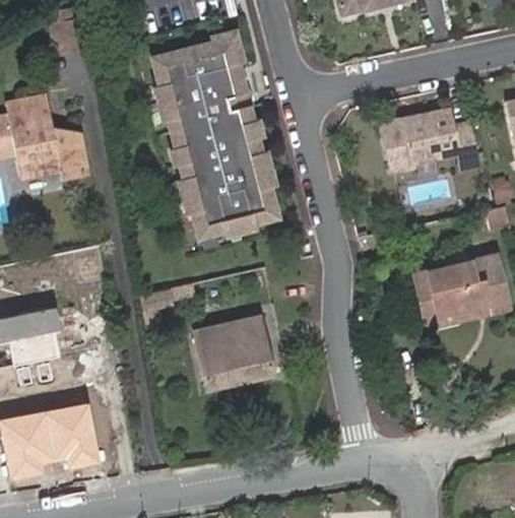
[(407,0),(333,0),(338,18),(407,0)]
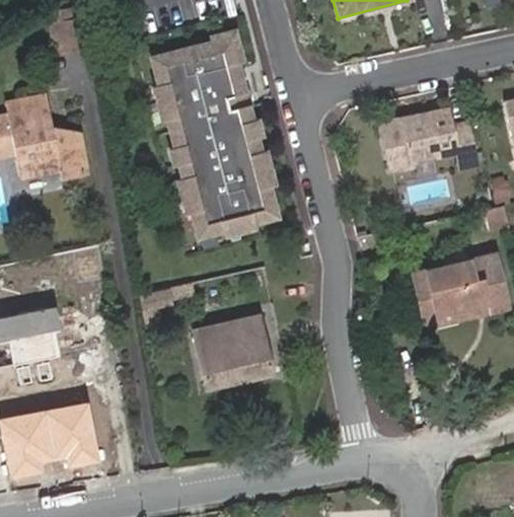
[(234,33),(148,57),(197,242),(283,219),(234,33)]
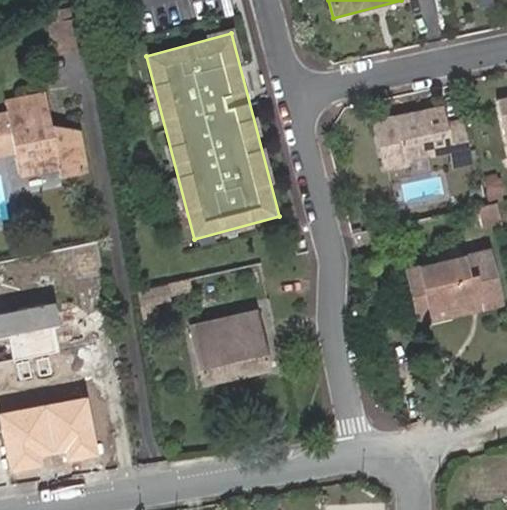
[(49,115),(45,95),(43,83),(4,90),(6,102),(0,102),(0,141),(11,140),(16,161),(58,154),(60,164),(84,159),(74,112),(49,115)]
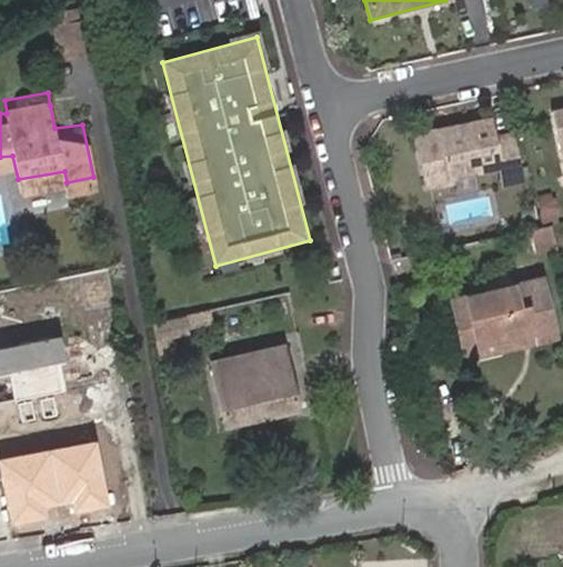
[(562,110),(551,113),(562,167),(562,110)]
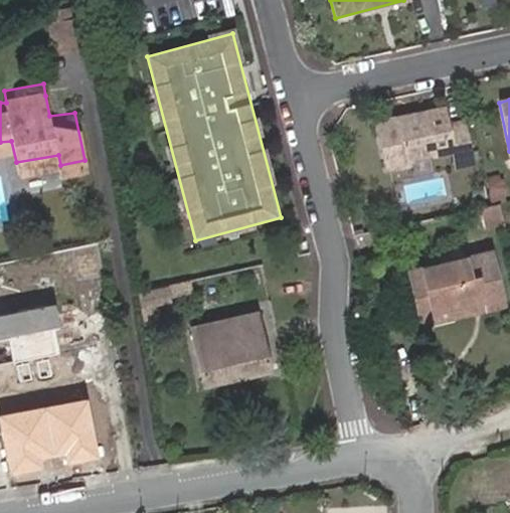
[(383,170),(468,150),(461,124),(446,127),(442,109),(374,125),(383,170)]
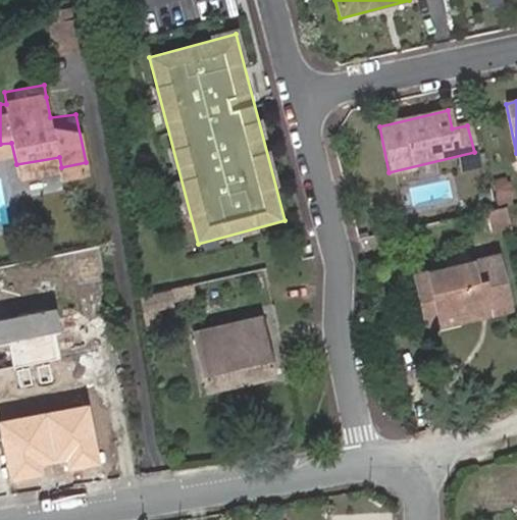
[(483,214),(488,235),(509,229),(504,209),(483,214)]
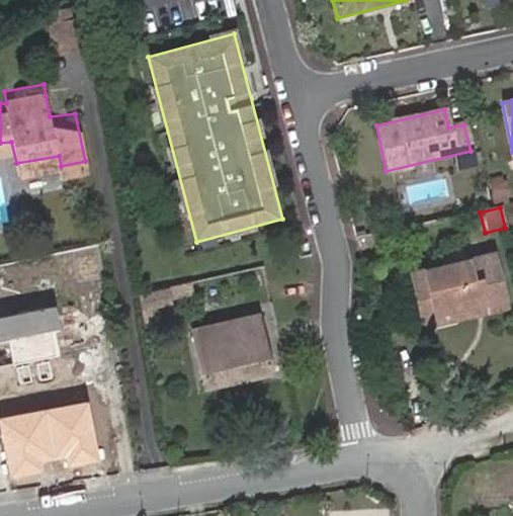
[(496,256),(427,272),(436,315),(487,305),(488,314),(509,309),(496,256)]
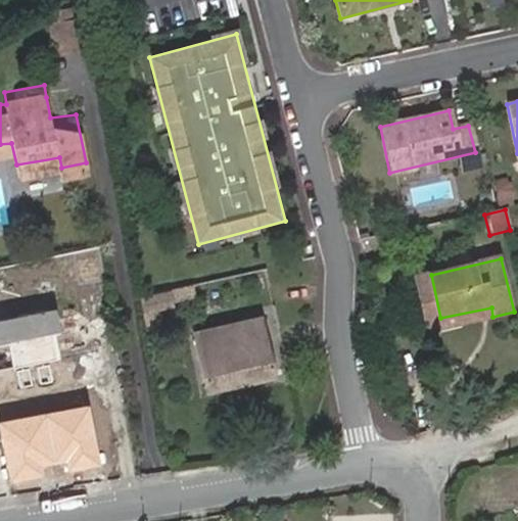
[(440,318),(431,275),(419,278),(431,332),(492,317),(491,308),(440,318)]
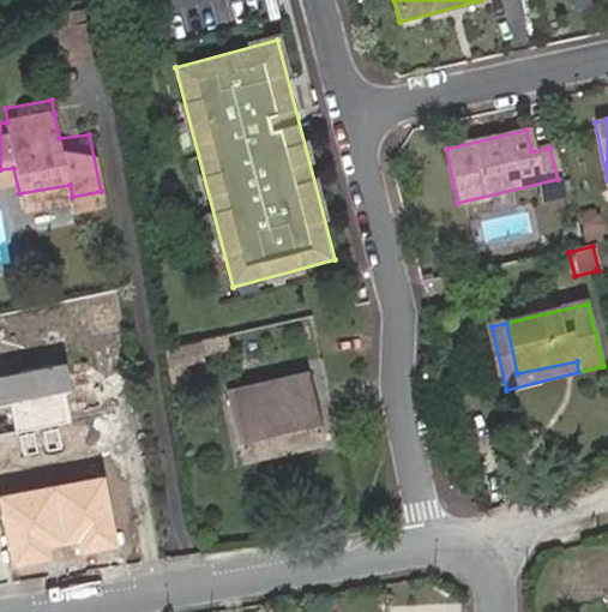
[(200,349),(204,363),(229,357),(226,343),(200,349)]
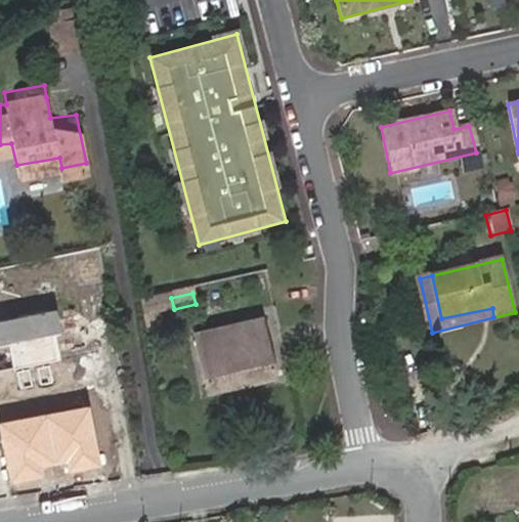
[(171,298),(141,305),(147,337),(167,333),(164,315),(175,312),(174,309),(171,298)]
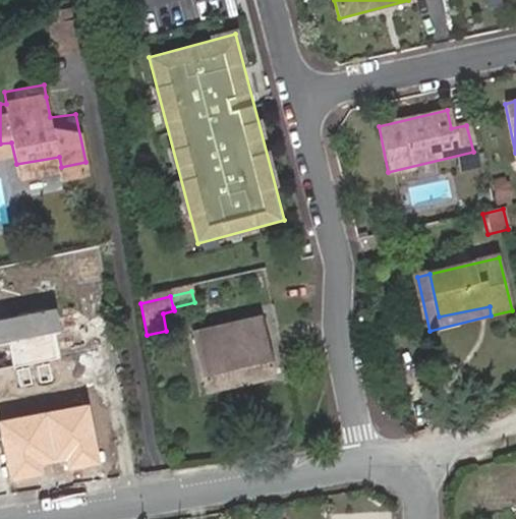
[(57,310),(0,322),(0,372),(67,359),(57,310)]
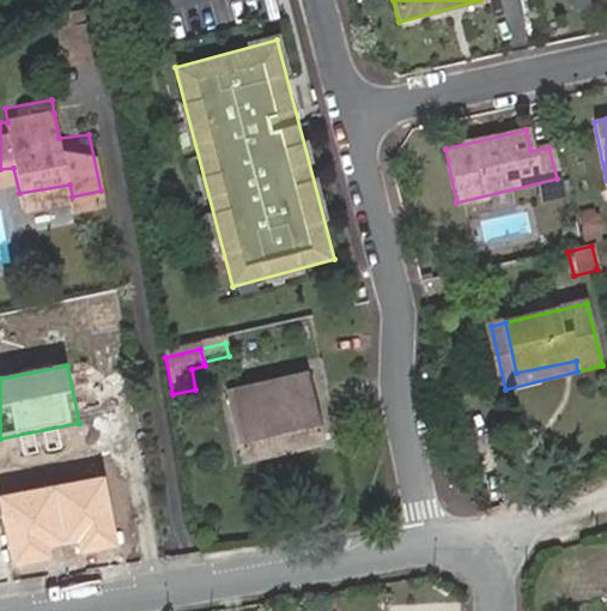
[(305,370),(229,389),(243,458),(321,441),(305,370)]
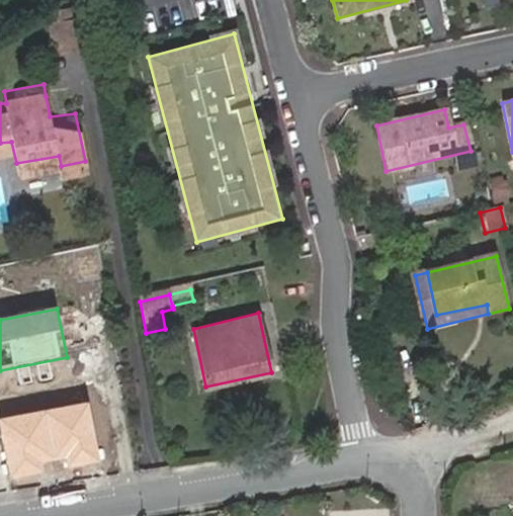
[(89,401),(0,417),(0,431),(9,481),(46,474),(44,460),(68,455),(70,466),(100,460),(89,401)]
